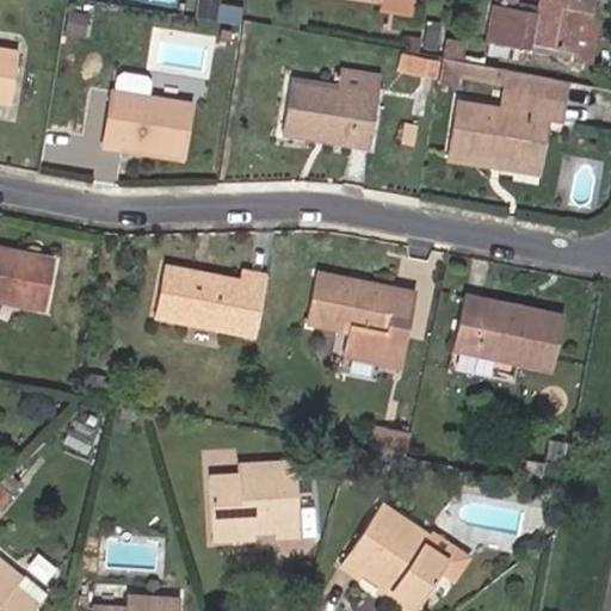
[(378,7),(412,13),(413,0),(378,0),(380,0),(378,7)]
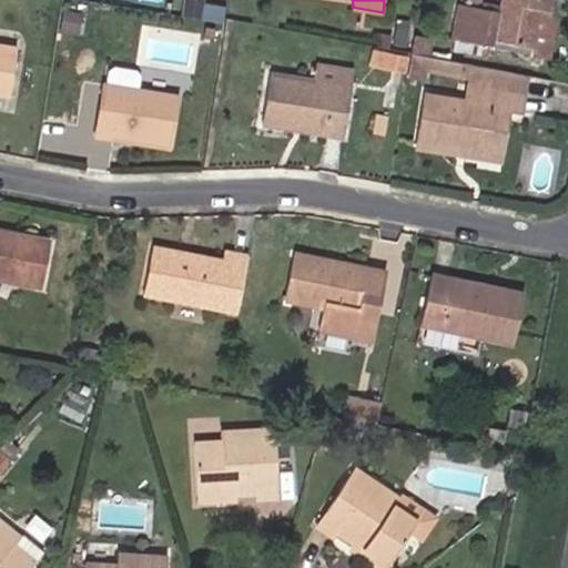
[(494,46),(495,40),(531,47),(539,9),(546,10),(547,0),(503,0),(500,11),(460,2),(454,38),(472,41),(494,46)]
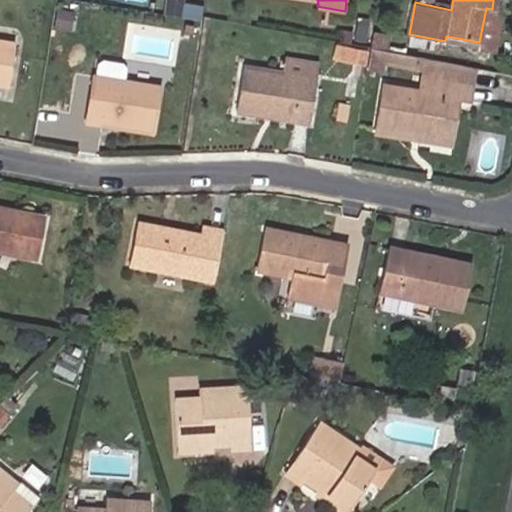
[(68,25),(71,7),(58,4),(55,23),(68,25)]
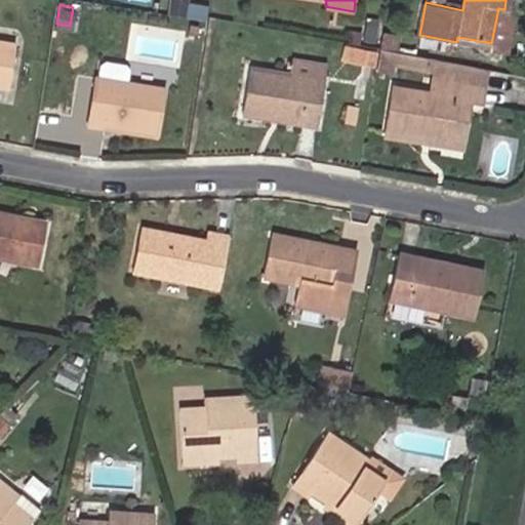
[(373,28),(374,23),(362,22),(359,36),(364,37),(362,43),(376,45),(379,29),(373,28)]
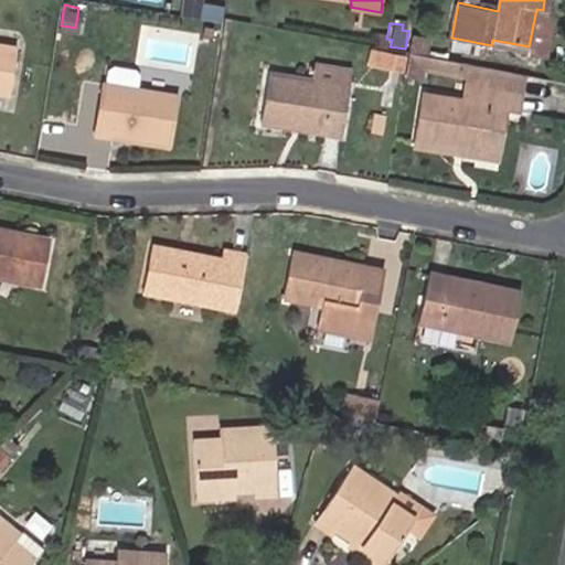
[(427,38),(412,35),(408,52),(422,55),(424,55),(427,38)]
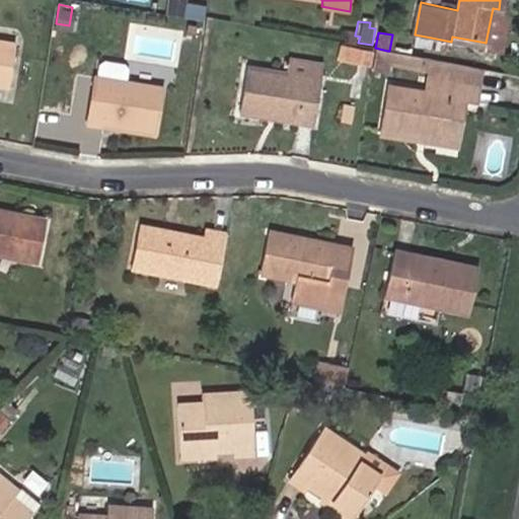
[(0,85),(7,86),(15,43),(0,40),(0,85)]
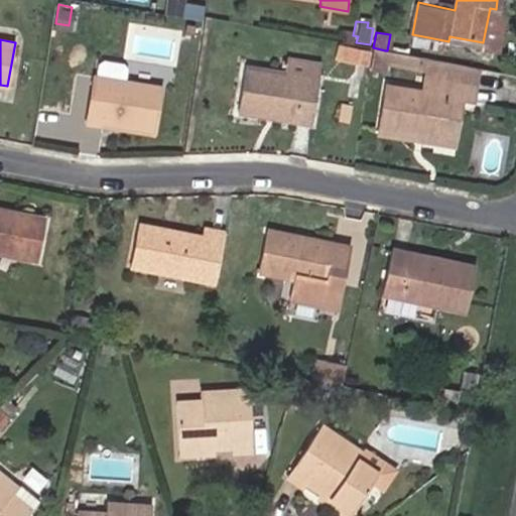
[(339,46),(337,59),(350,61),(352,48),(339,46)]
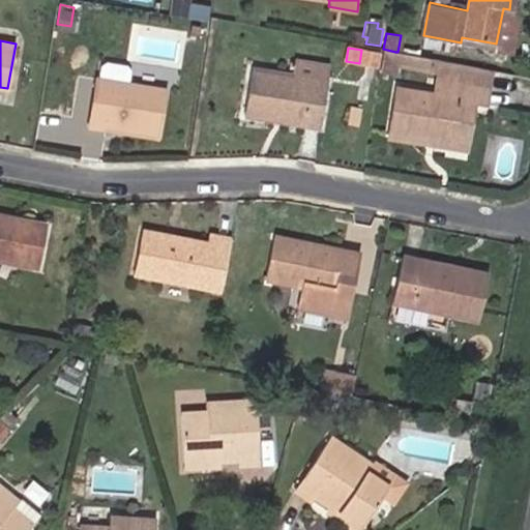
[(359,63),(377,66),(379,52),(361,49),(361,50),(359,63)]
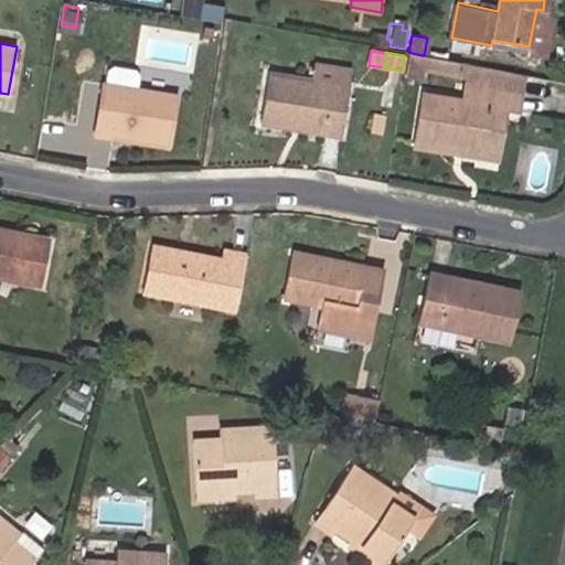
[(422,55),(408,52),(405,75),(418,77),(420,66),(422,55)]
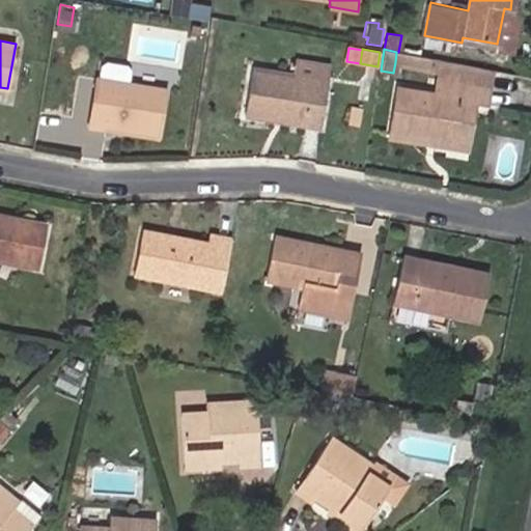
[(430,68),(431,58),(398,52),(396,52),(395,62),(430,68)]
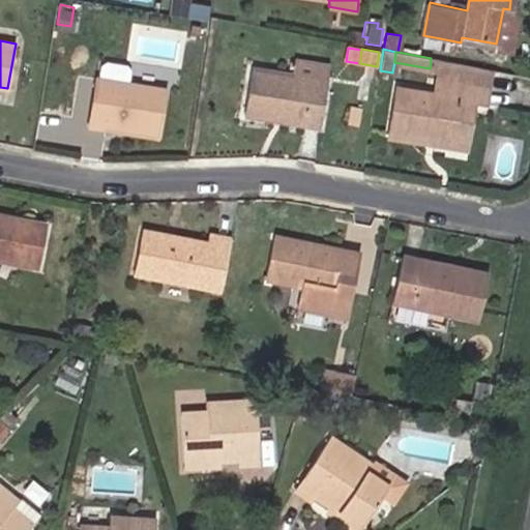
[(326,83),(329,64),(299,60),(296,78),(326,83)]
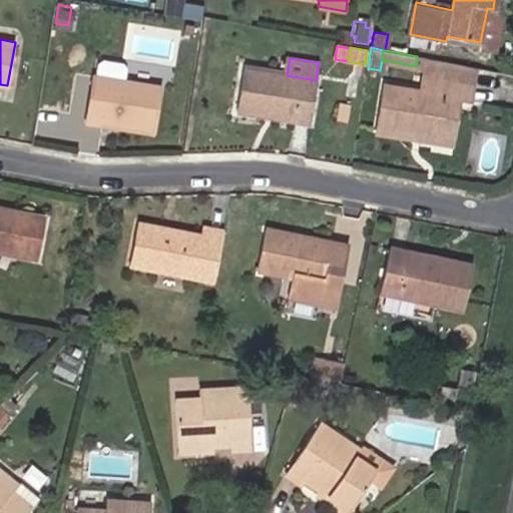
[(467,101),(473,67),(427,58),(424,77),(422,77),(419,92),(384,86),(378,129),(408,133),(441,139),(448,97),(457,99),(467,101)]
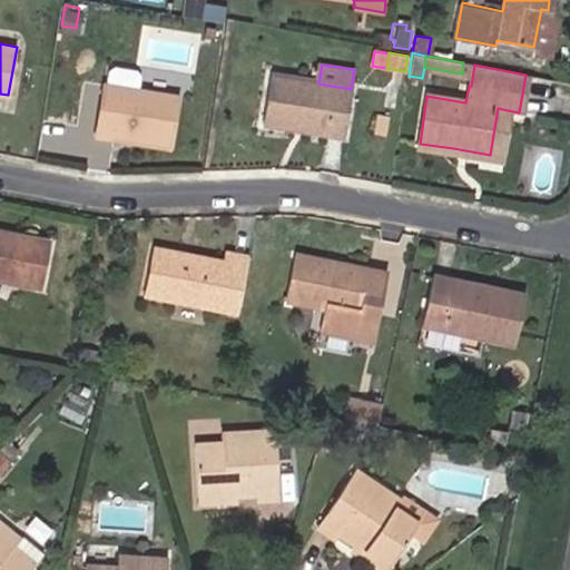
[(169,143),(178,96),(138,89),(140,75),(136,69),(115,66),(109,70),(107,84),(104,84),(96,136),(114,139),(115,134),(169,143)]
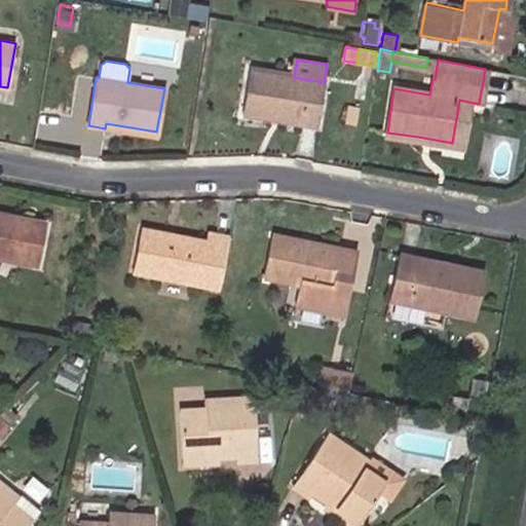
[(316,123),(324,82),(294,77),(250,71),(242,113),(316,123)]
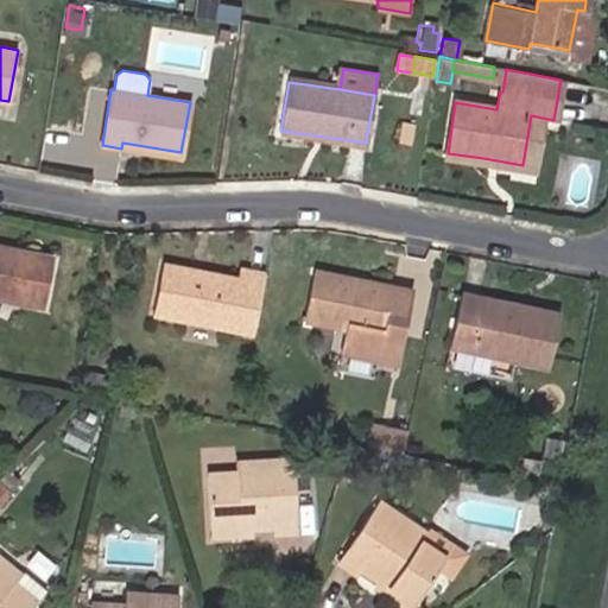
[(532,176),(542,118),(531,115),(523,165),(483,158),(482,168),(532,176)]
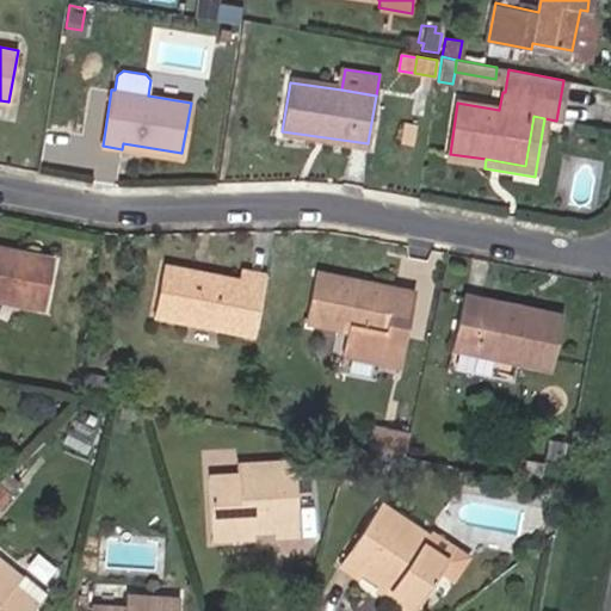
[(0,300),(45,308),(54,258),(0,247),(0,300)]
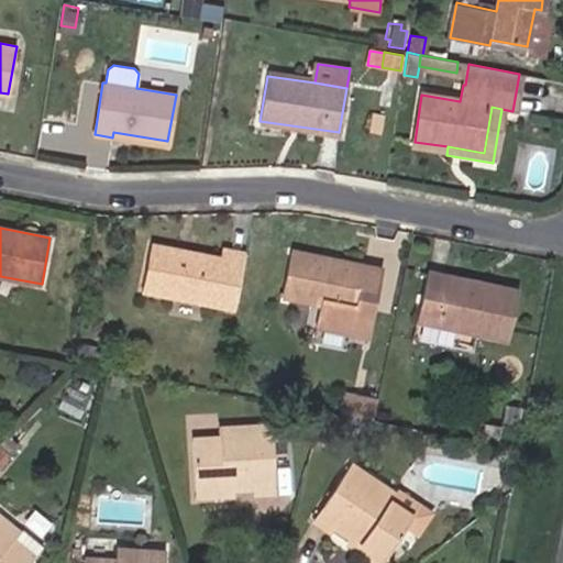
[(222,249),(220,258),(151,244),(141,291),(234,310),(245,253),(222,249)]
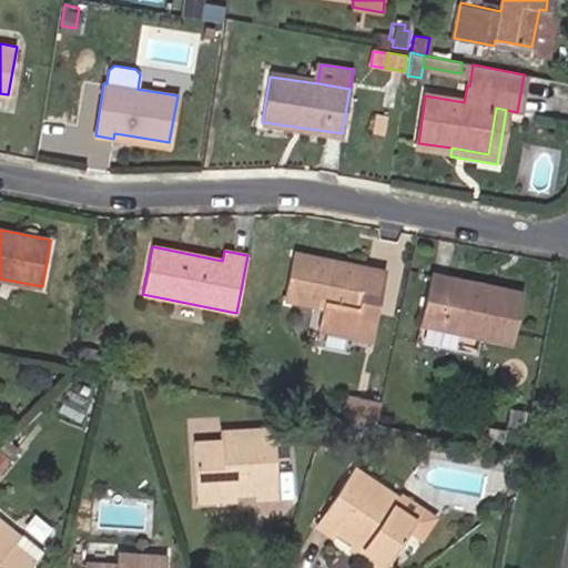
[(373,338),(376,321),(358,317),(368,267),(294,252),(285,296),(324,305),(320,327),(373,338)]
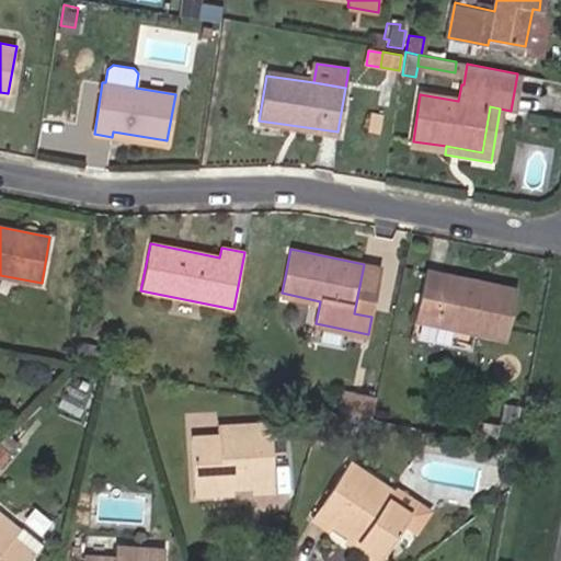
[(371,317),(381,268),(364,264),(354,313),(371,317)]
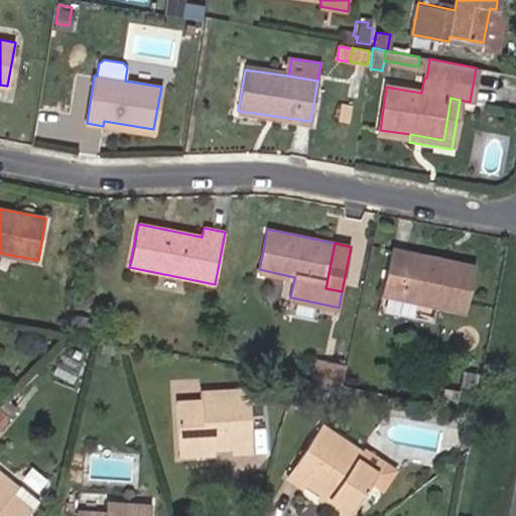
[(466,312),(475,266),(390,249),(381,293),(466,312)]
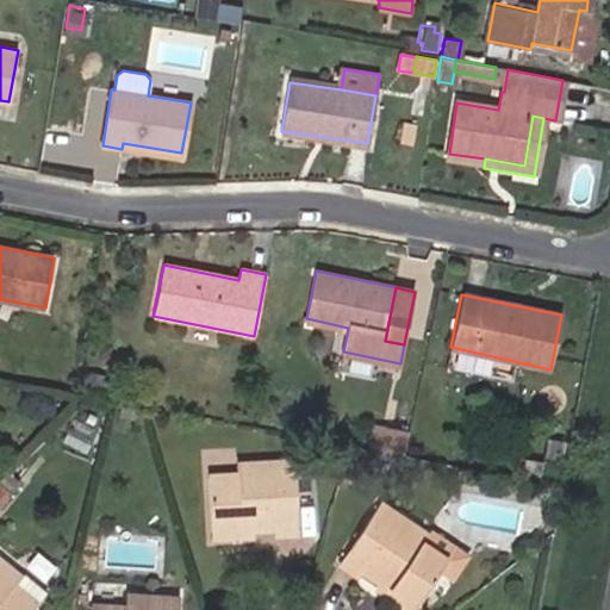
[(109,390),(111,375),(86,371),(83,384),(109,390)]
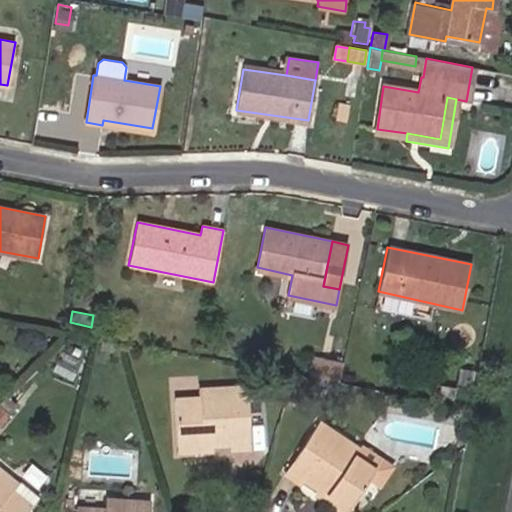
[(114,353),(116,343),(101,339),(98,350),(114,353)]
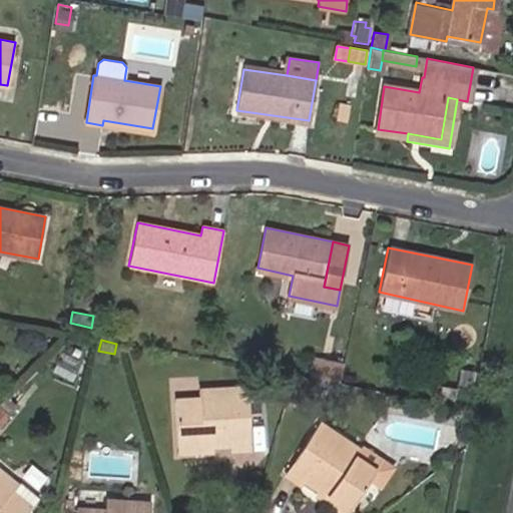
[(324,380),(342,384),(346,365),(328,361),(324,380)]
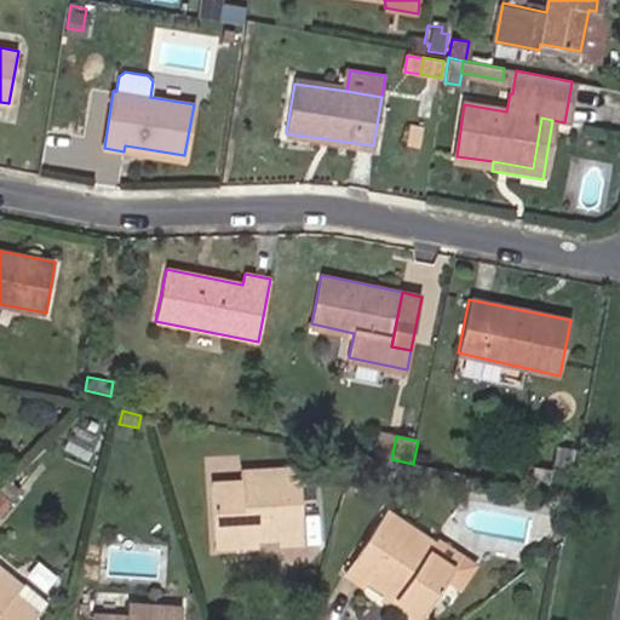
[(532,465),(527,487),(547,491),(551,469),(532,465)]
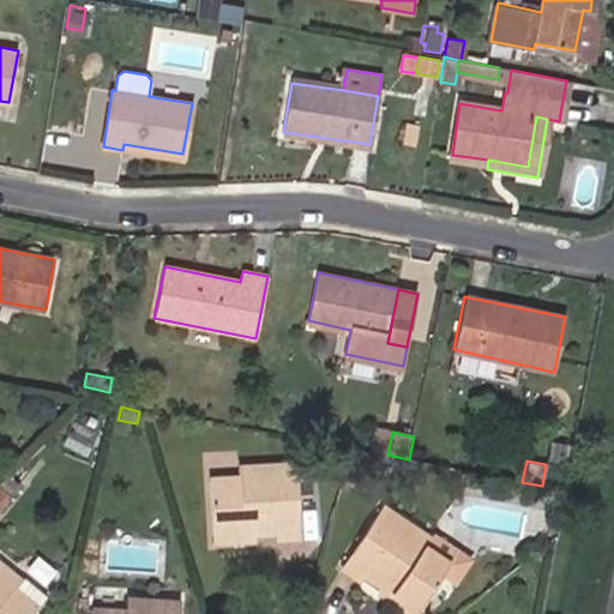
[(238,477),(209,480),(212,534),(253,531),(275,530),(276,536),(301,536),(296,463),(236,468),(238,477)]
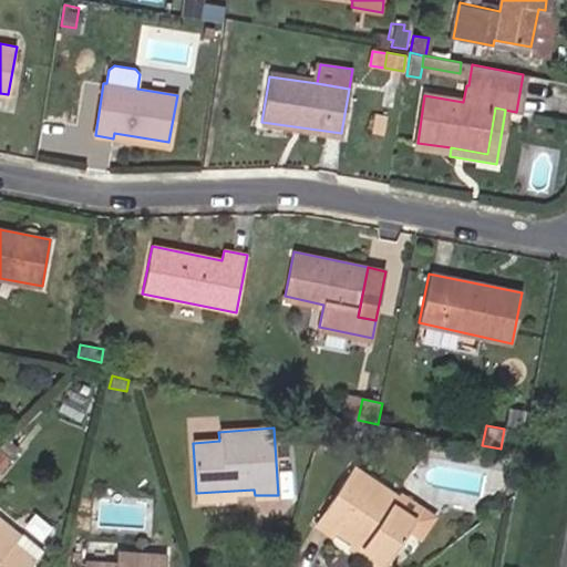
[(332,534),(336,529),(353,542),(385,563),(413,521),(391,505),(395,497),(352,468),(316,523),(332,534)]
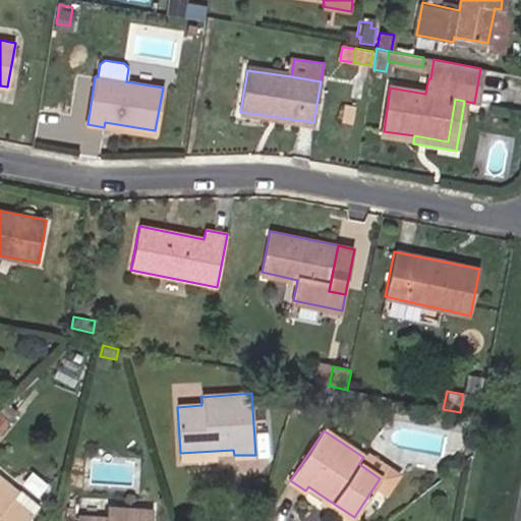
[(26,520),(31,516),(11,500),(16,493),(0,478),(0,520),(26,520)]
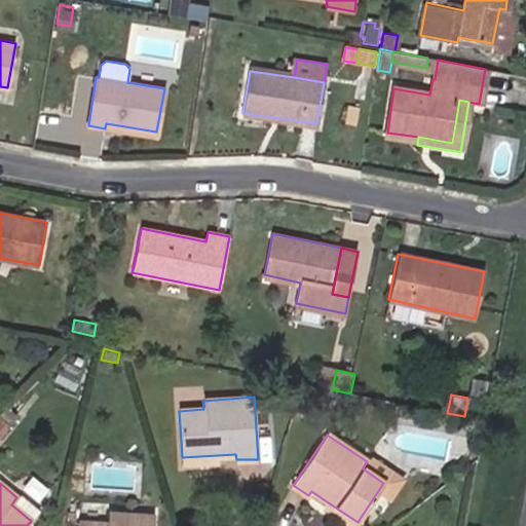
[(31,521),(37,514),(16,497),(11,504),(31,521)]
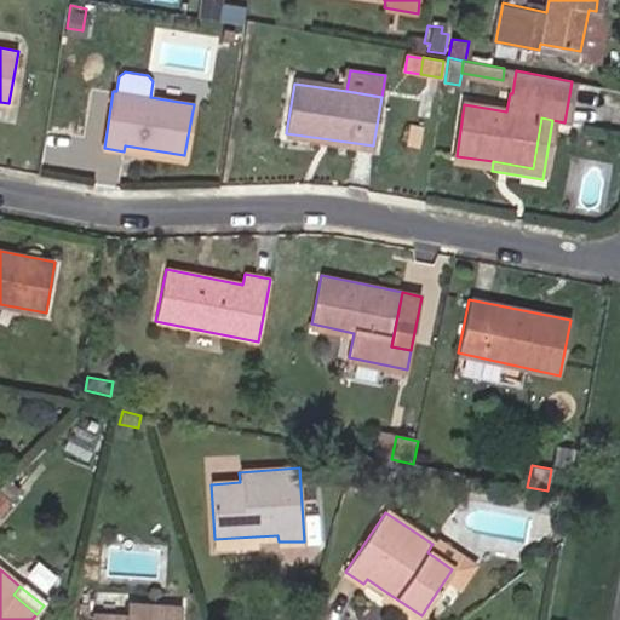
[(384,597),(418,619),(422,615),(386,592),(384,597)]
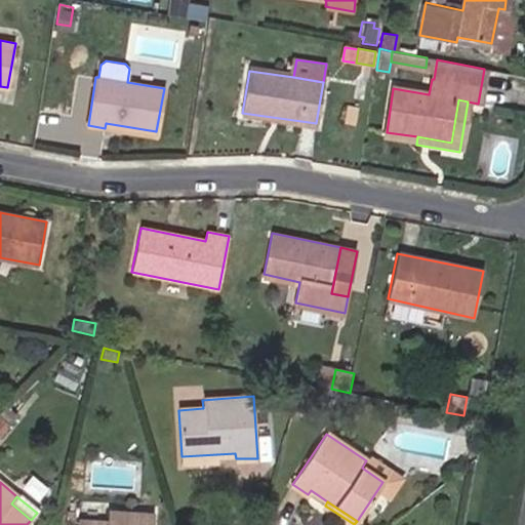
[(152,524),(153,515),(109,512),(108,522),(78,520),(77,524),(152,524)]
